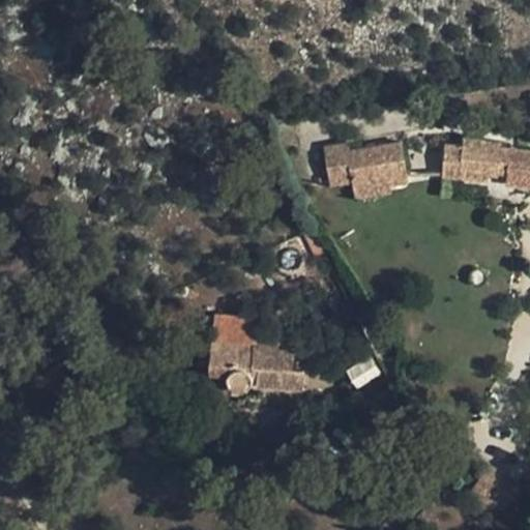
[(464,168),(490,170),(507,171),(506,183),(529,184),(529,149),(500,147),(501,140),(463,137),(463,145),(445,143),(443,174),(464,176),(464,168)]
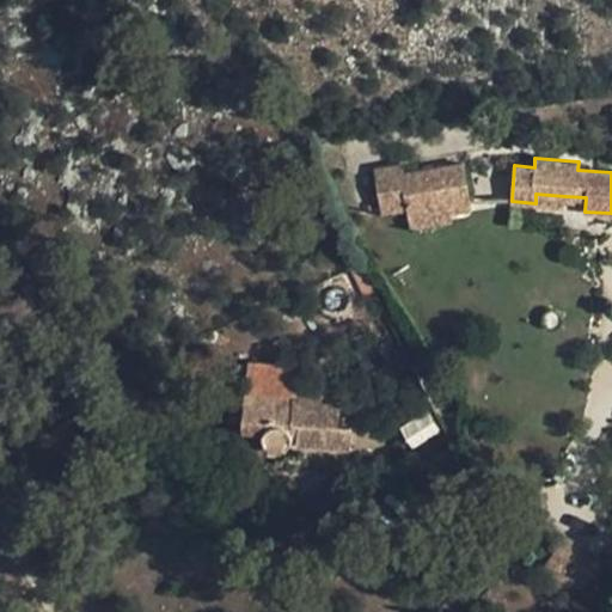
[(403,163),(374,169),(381,213),(408,208),(408,213),(470,201),(464,163),(404,173),(403,163)]
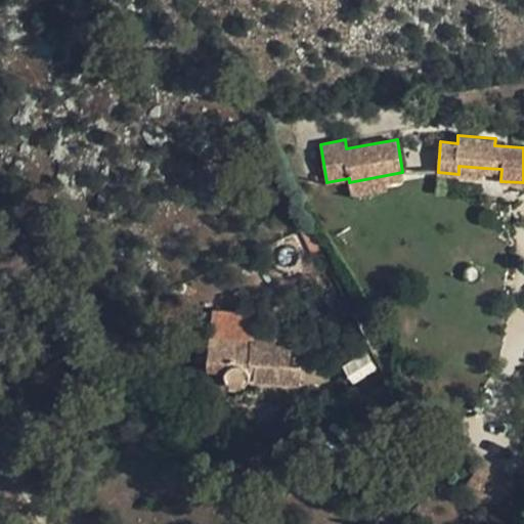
[(459,174),(483,176),(484,168),(459,166),(459,174)]
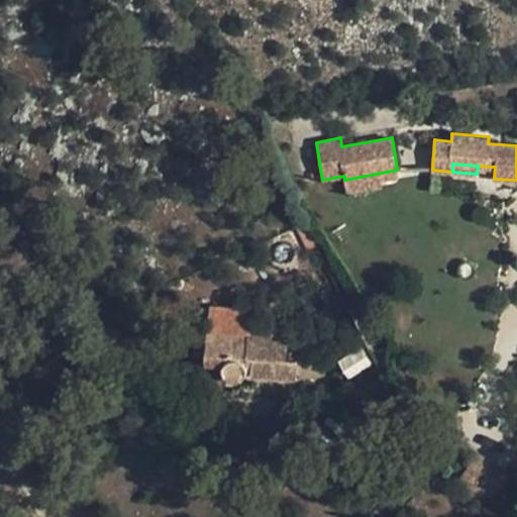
[(398,176),(397,170),(344,180),(346,191),(383,185),(382,179),(398,176)]
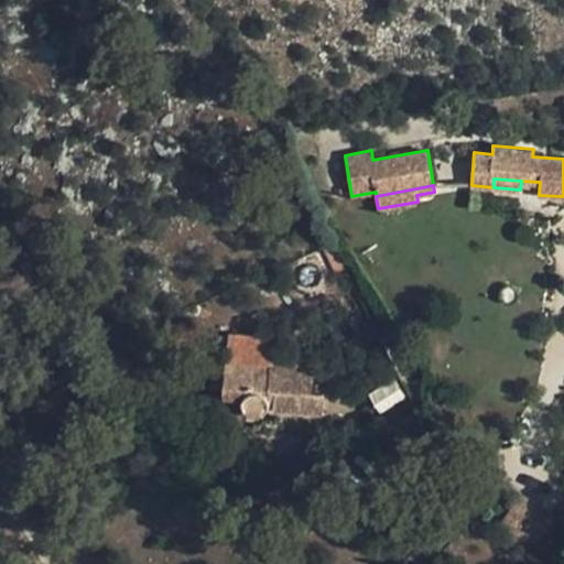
[(333,242),(323,247),(336,273),(345,268),(333,242)]
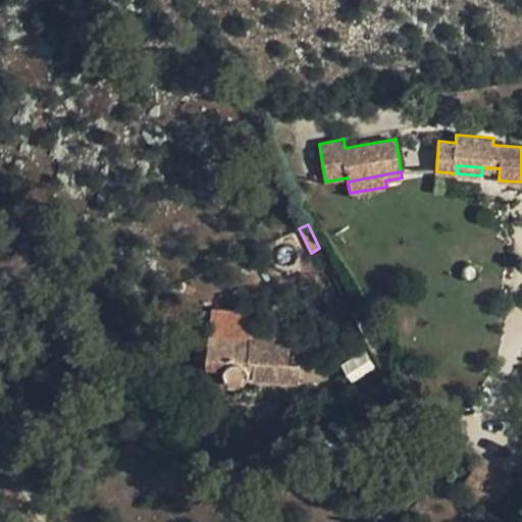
[(252,337),(252,335),(253,313),(211,308),(209,333),(252,337)]
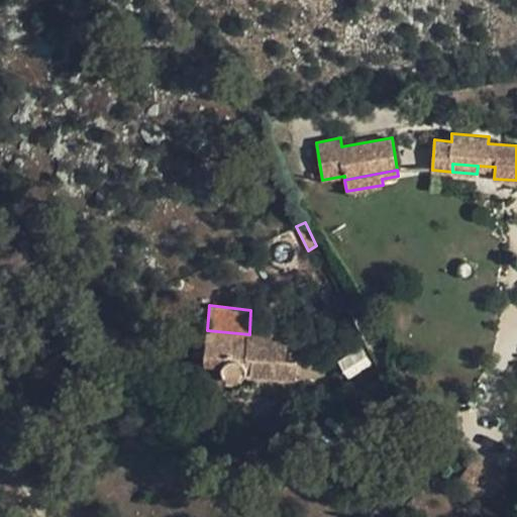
[(249,334),(207,330),(205,365),(222,366),(222,374),(225,379),(229,381),(236,383),(241,381),(244,377),(246,372),(246,369),(250,369),(250,375),(296,379),(298,362),(287,360),(288,340),(273,339),(273,333),(249,332),(249,334)]
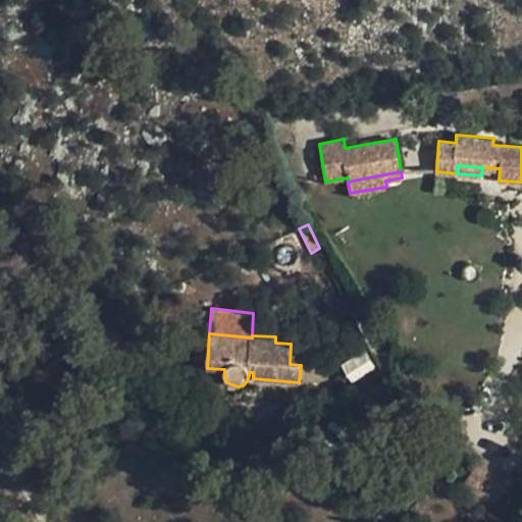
[(514,478),(481,457),(464,483),(480,494),(475,503),(491,513),(514,478)]
